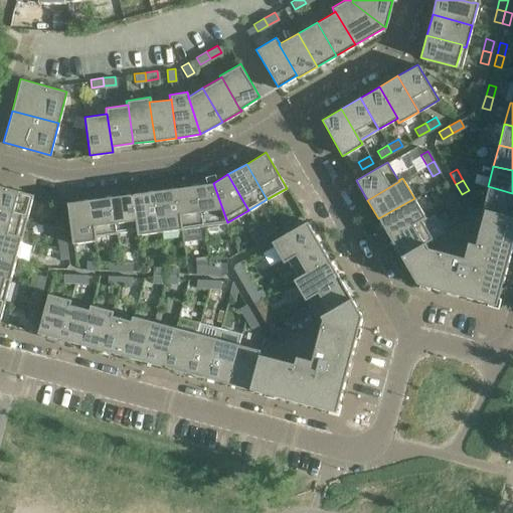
[(197,185),(202,225),(227,222),(213,183),(197,185)]
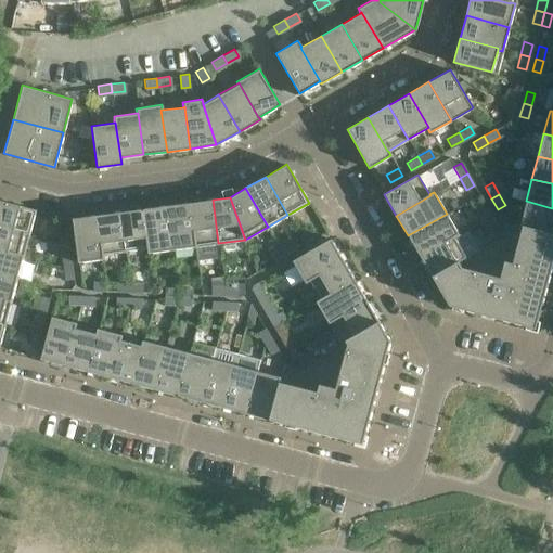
[(189,203),(195,246),(218,243),(213,200),(189,203)]
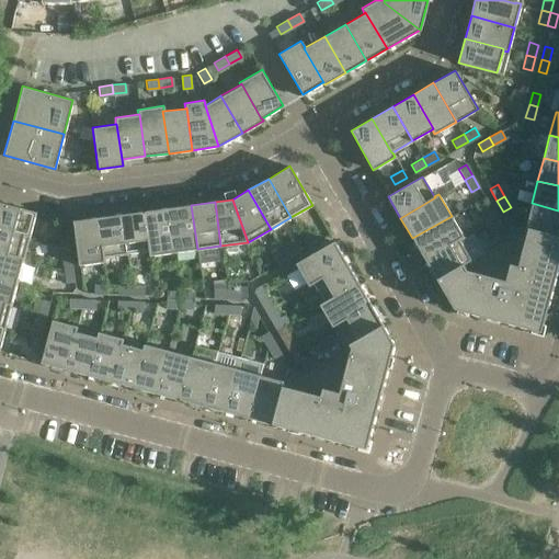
[(0,228),(29,236),(35,212),(0,203),(0,228)]
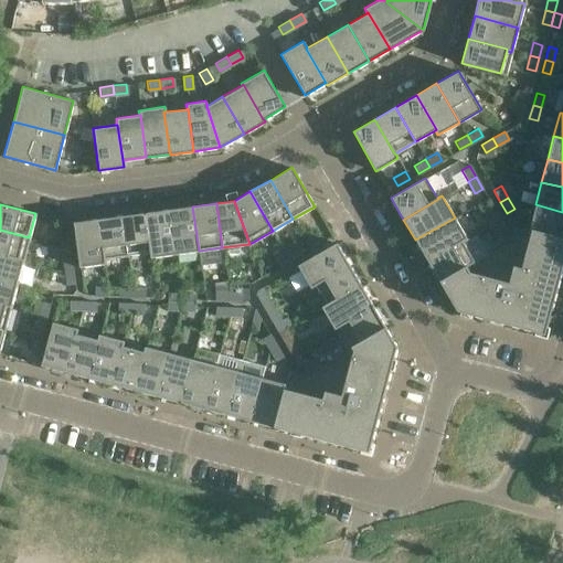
[(562,236),(562,212),(535,204),(529,227),(562,236)]
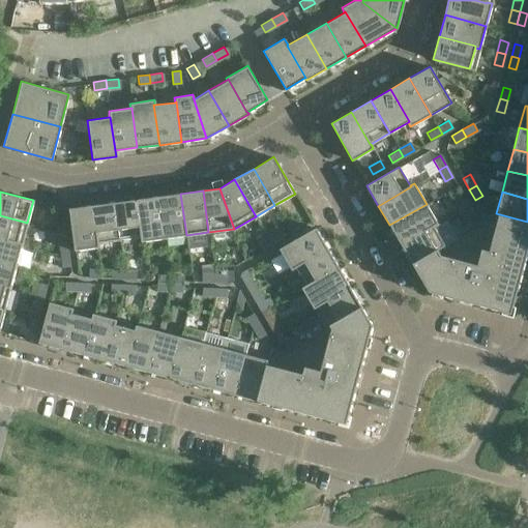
[(158,197),(164,238),(186,235),(180,194),(158,197)]
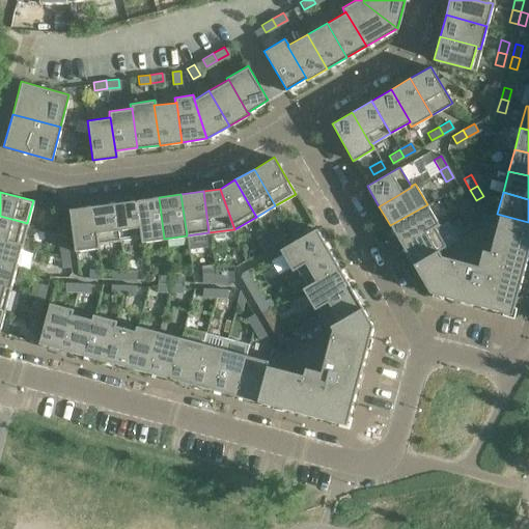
[(137,199),(141,237),(141,242),(164,239),(159,197),(137,199)]
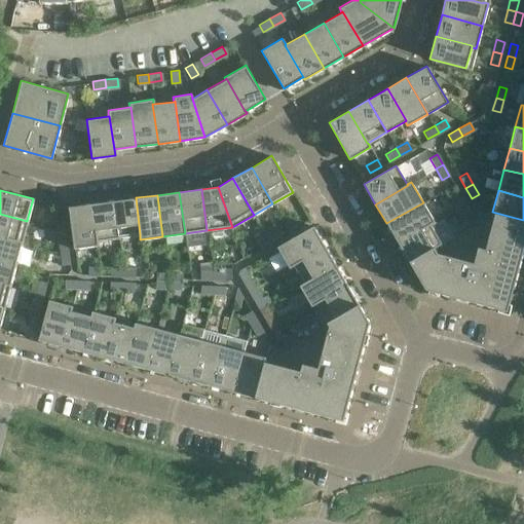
[(455,210),(465,203),(461,196),(451,202),(455,210)]
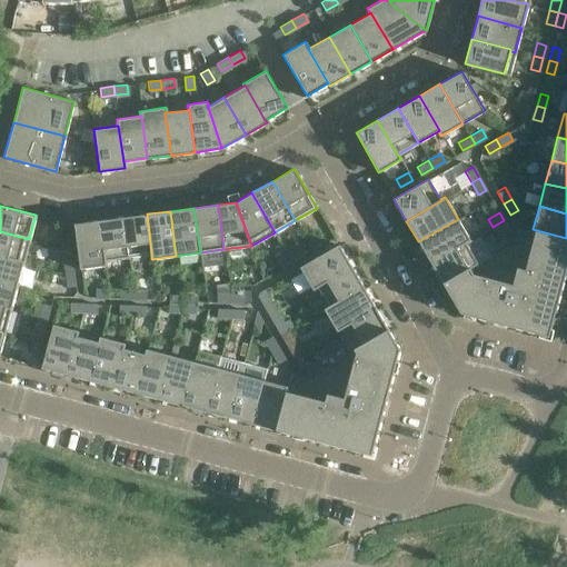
[(122,217),(128,257),(151,254),(147,214),(122,217)]
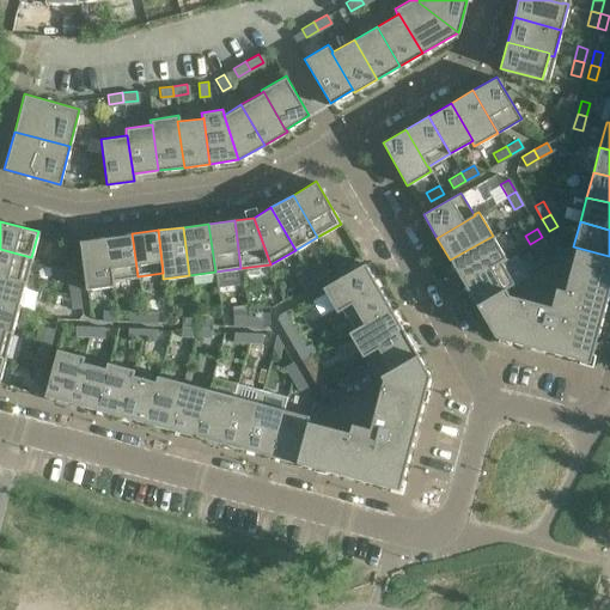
[(107,237),(113,280),(138,276),(132,233),(107,237)]
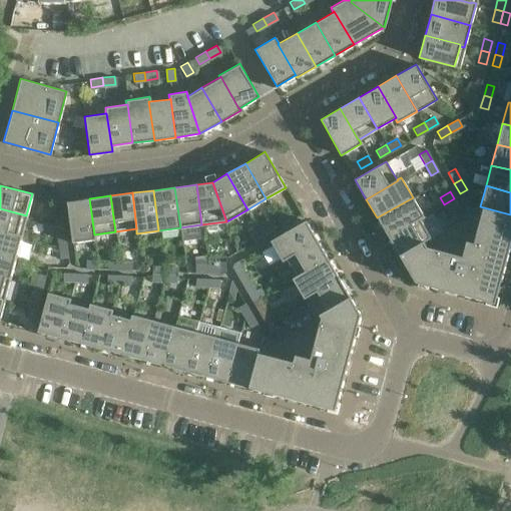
[(413,197),(377,217),(388,236),(419,218),(420,219),(424,216),(413,197)]
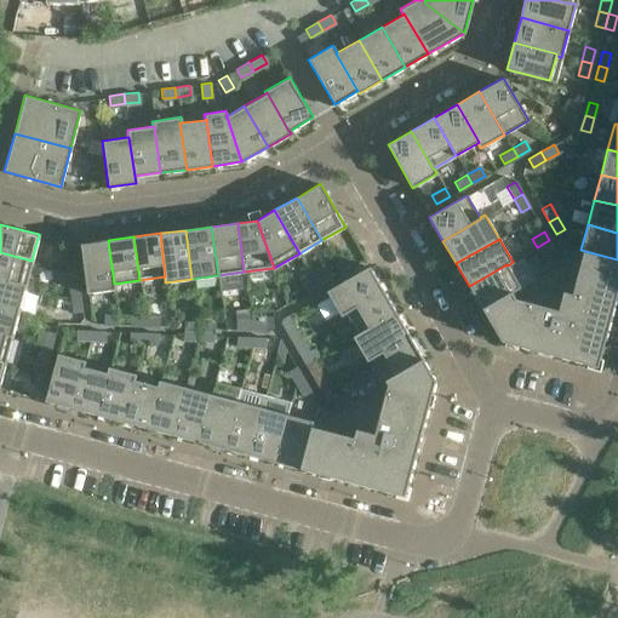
[(80,244),(87,293),(115,290),(114,284),(108,240),(80,244)]
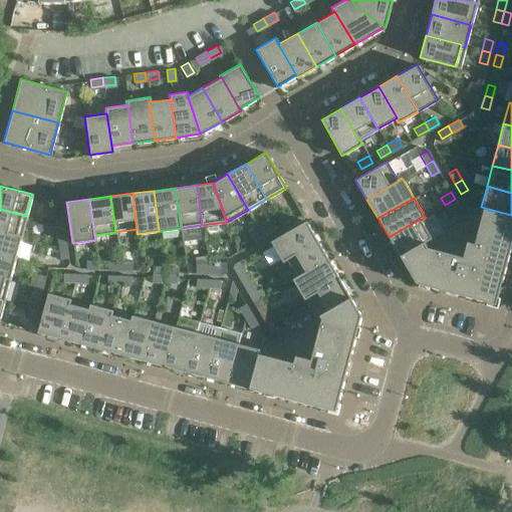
[(449,212),(459,205),(455,199),(445,205),(449,212)]
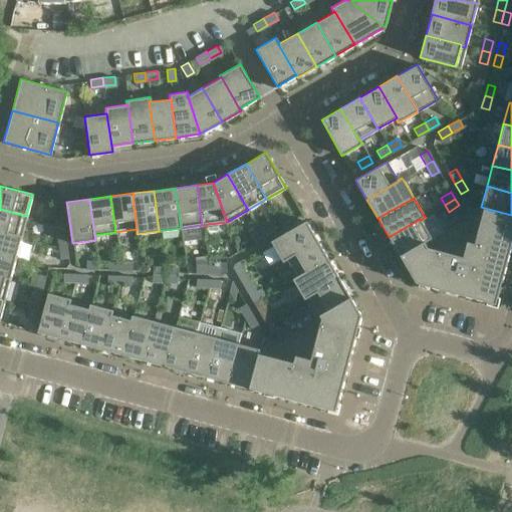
[(432,238),(401,256),(417,283),(420,284),(420,286),(430,289),(430,287),(488,302),(487,304),(498,307),(501,297),(499,297),(511,247),(511,216),(468,204),(464,220),(432,238)]
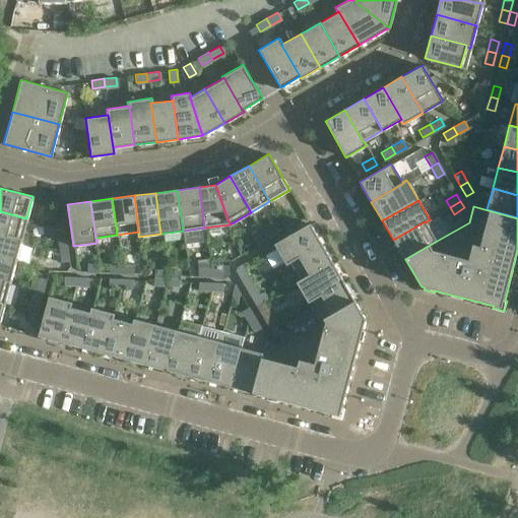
[(0,235),(21,240),(26,218),(0,211),(0,235)]
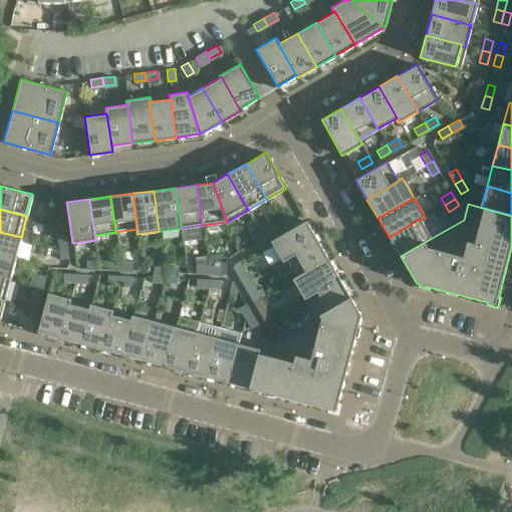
[(53,212),(55,224),(63,223),(61,211),(53,212)]
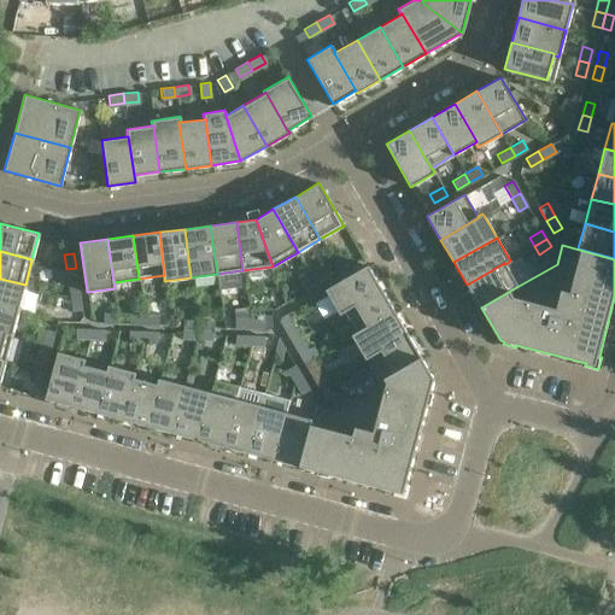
[(334,263),(339,270),(351,263),(346,256),(334,263)]
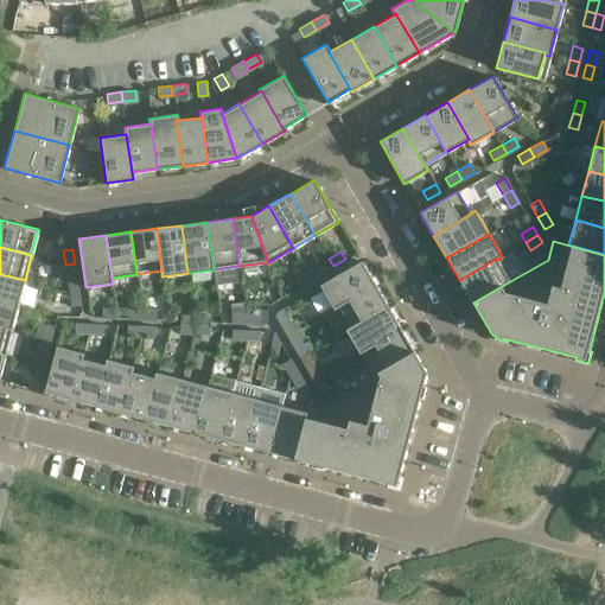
[(473,303),(510,281),(497,260),(496,259),(459,280),(472,303),(473,303)]
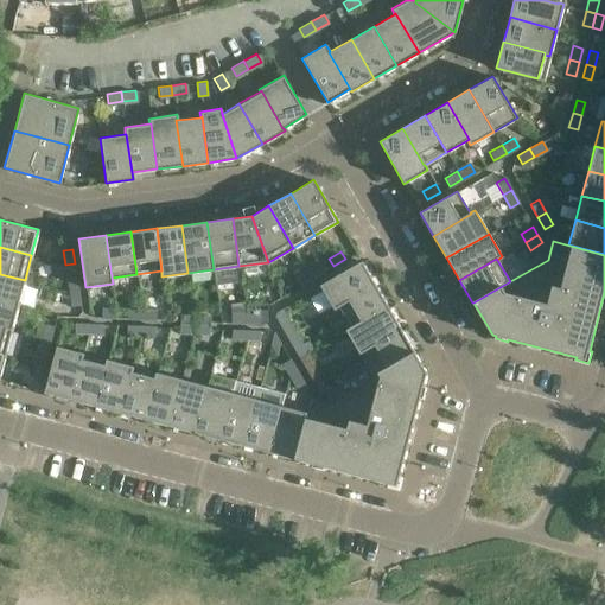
[(319,285),(333,309),(338,306),(337,305),(375,284),(361,260),(319,285)]
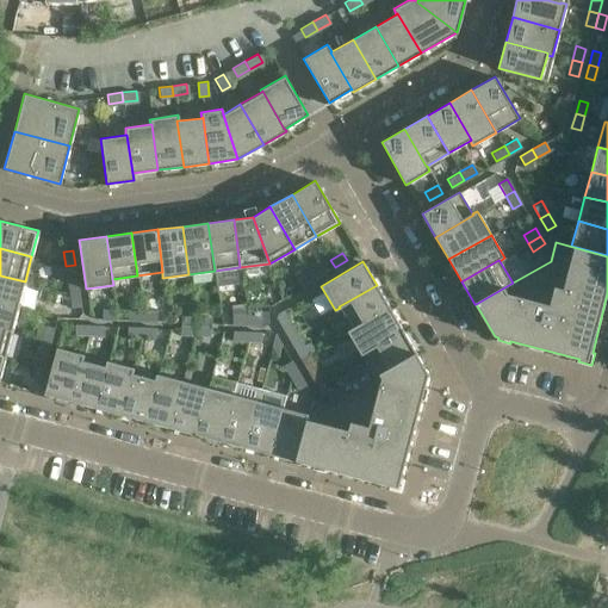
[(308,272),(312,280),(324,273),(320,265),(308,272)]
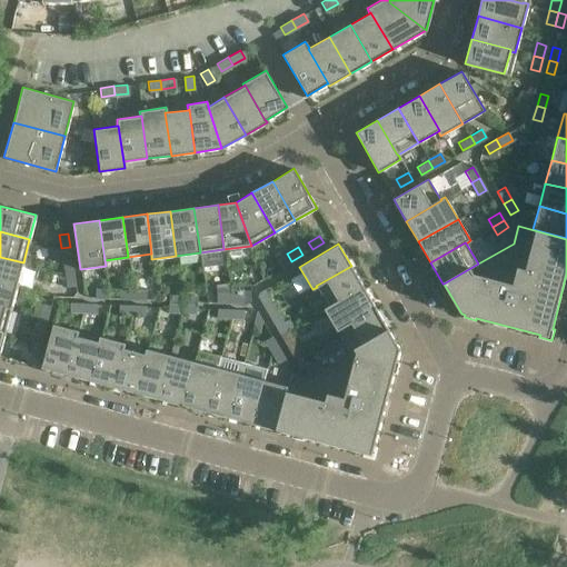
[(276,260),(280,268),(291,261),(287,254),(276,260)]
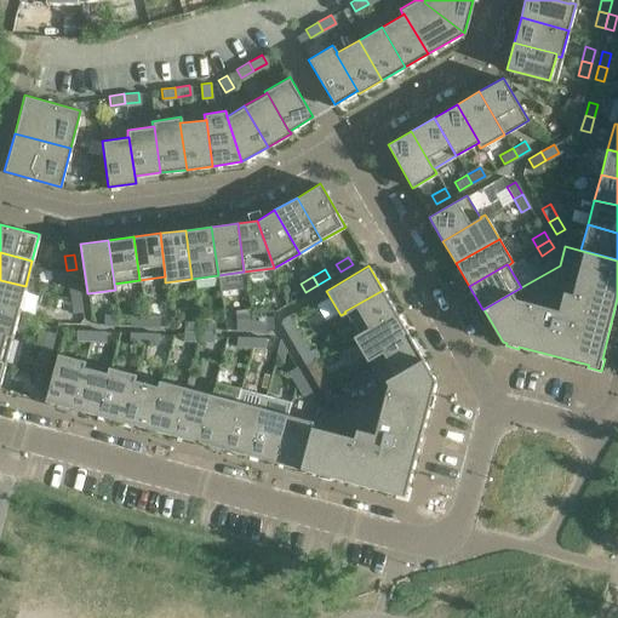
[(0,307),(18,312),(26,286),(0,280),(0,307)]
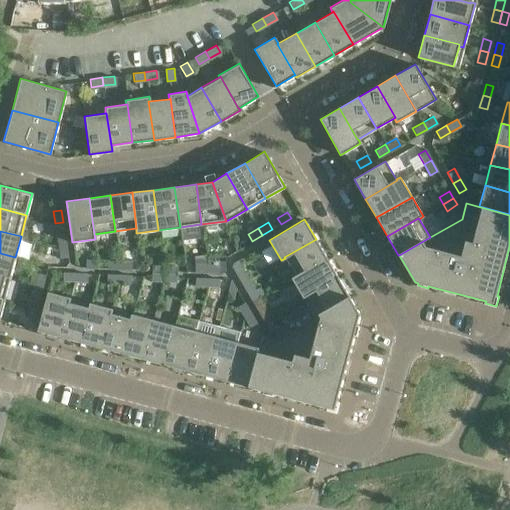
[(56,234),(58,246),(66,245),(64,233),(56,234)]
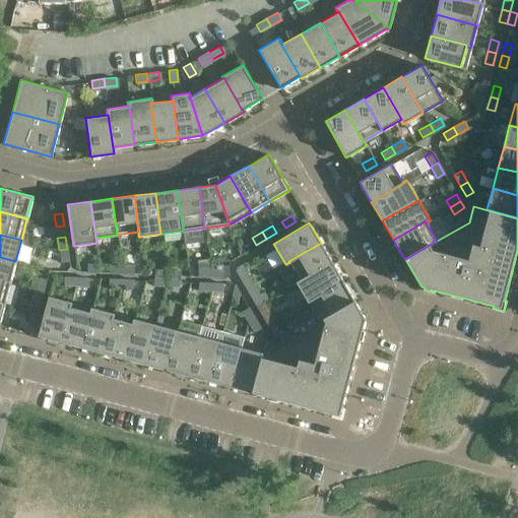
[(300,279),(300,280),(331,261),(321,243),(288,261),(289,262),(300,279)]
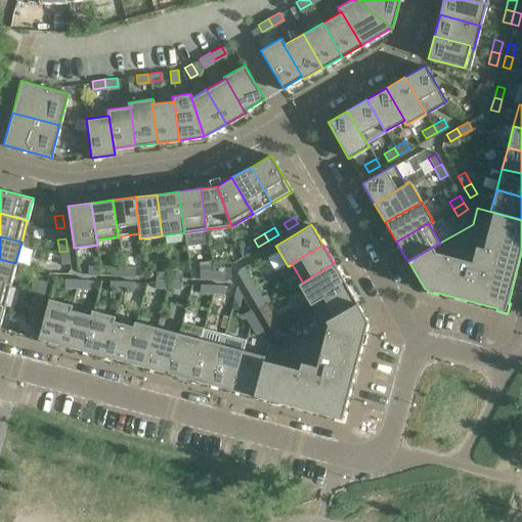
[(59,252),(60,264),(69,263),(68,251),(59,252)]
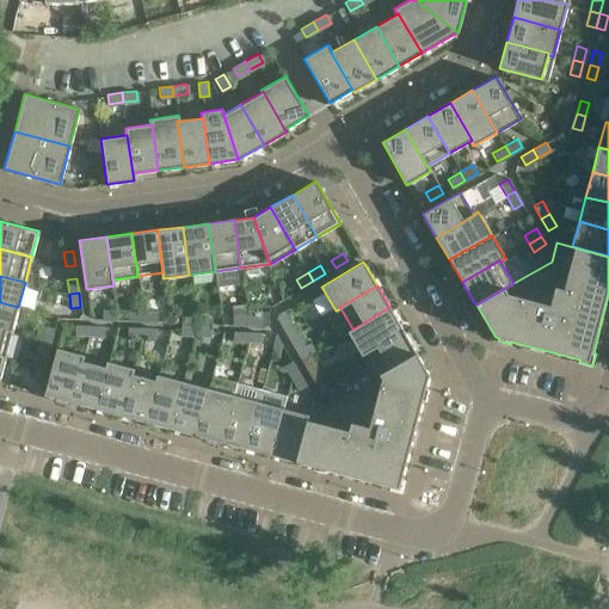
[(0,328),(12,332),(18,307),(0,302),(0,328)]
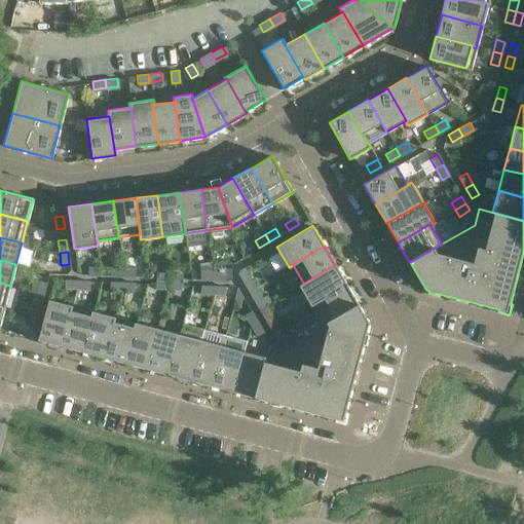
[(299,285),(310,306),(315,303),(314,302),(346,284),(335,264),(303,284),(303,283),(299,285)]
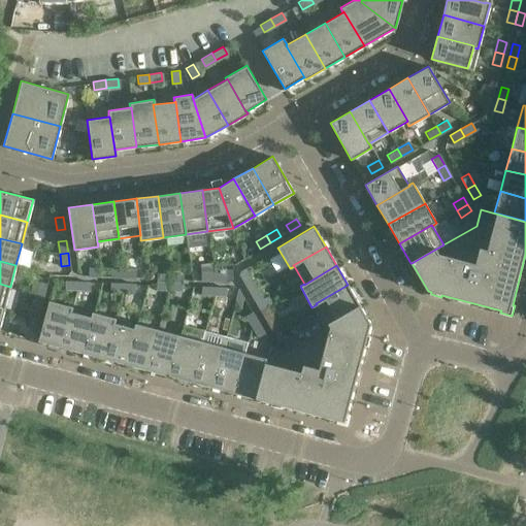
[(88,274),(100,275),(100,267),(88,266),(88,274)]
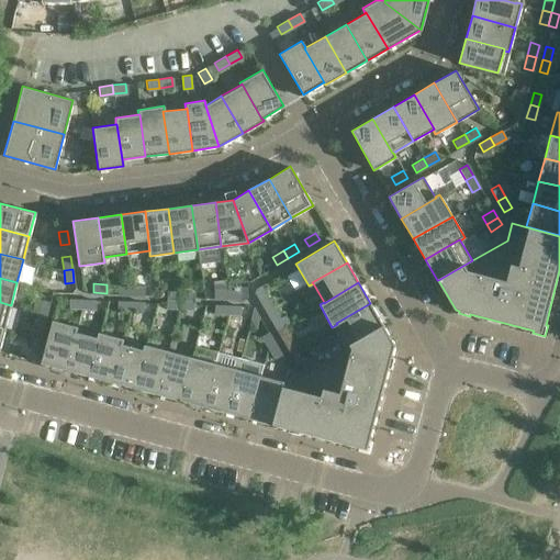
[(118,284),(118,293),(130,294),(131,286),(118,284)]
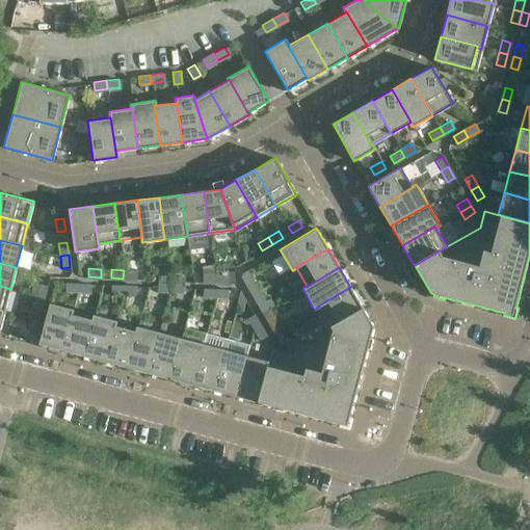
[(123,279),(135,279),(136,270),(124,270),(123,279)]
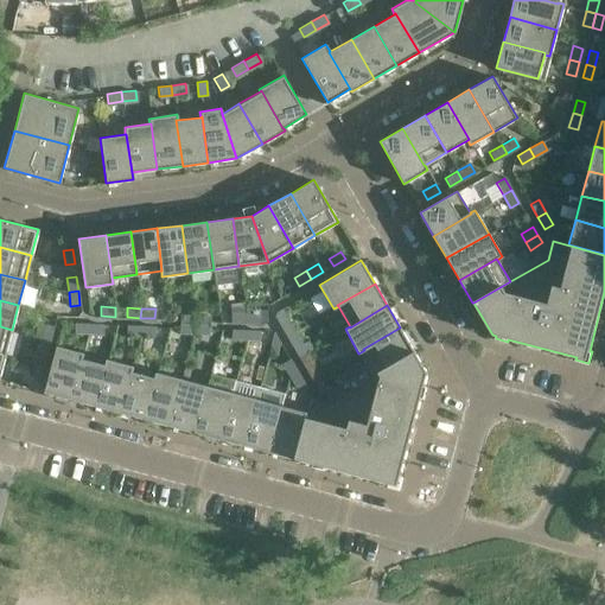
[(230,322),(244,322),(244,312),(230,312),(230,322)]
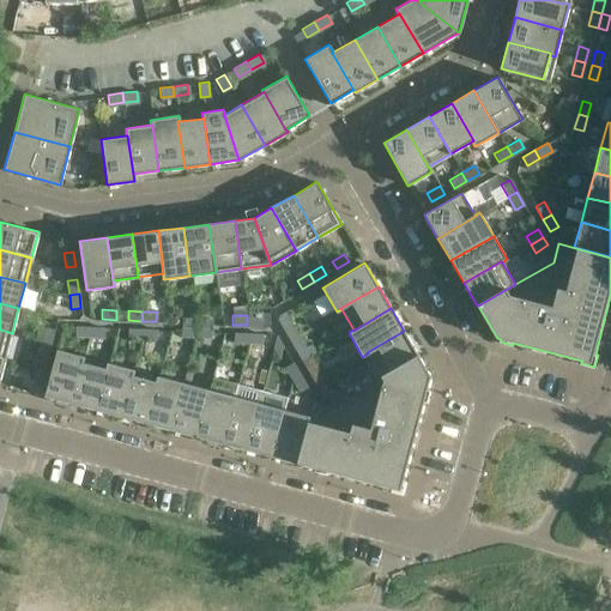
[(247,315),(247,325),(261,326),(261,316),(247,315)]
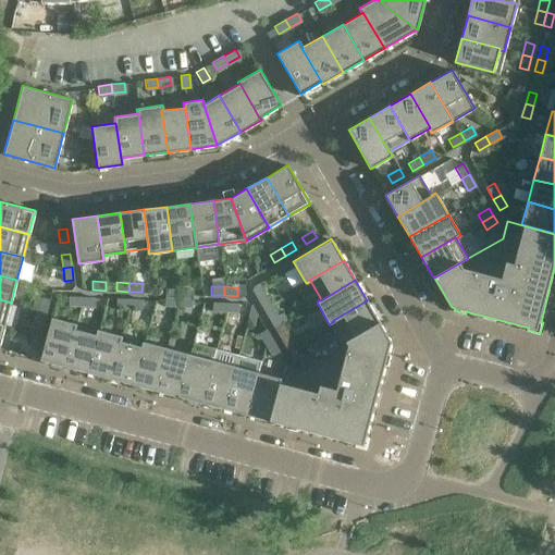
[(164,296),(177,297),(177,288),(164,287),(164,296)]
